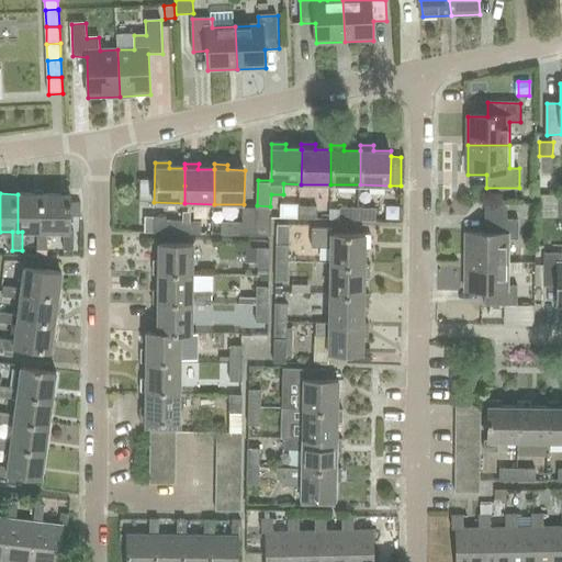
[(44,233),(44,194),(18,194),(18,232),(22,232),(38,232),(38,250),(48,250),(48,233),(44,233)]
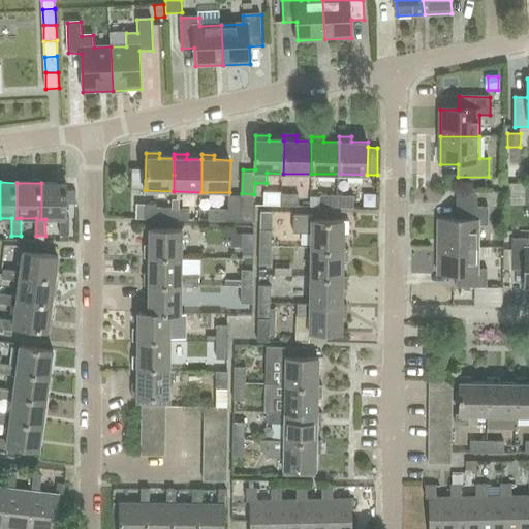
[(41,219),(45,219),(61,219),(61,236),(70,236),(70,218),(67,218),(67,183),(41,183),(41,219)]
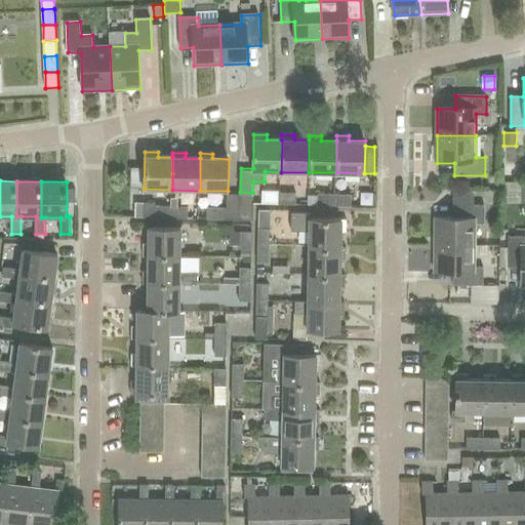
[(281,192),(261,192),(260,203),(281,204),(281,192)]
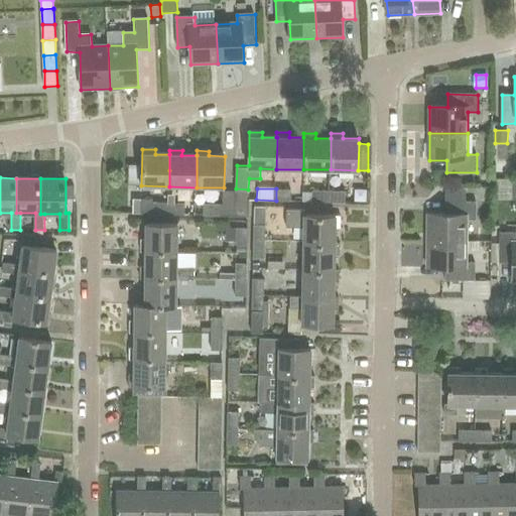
[(293,201),(294,189),(276,188),(276,201),(293,201)]
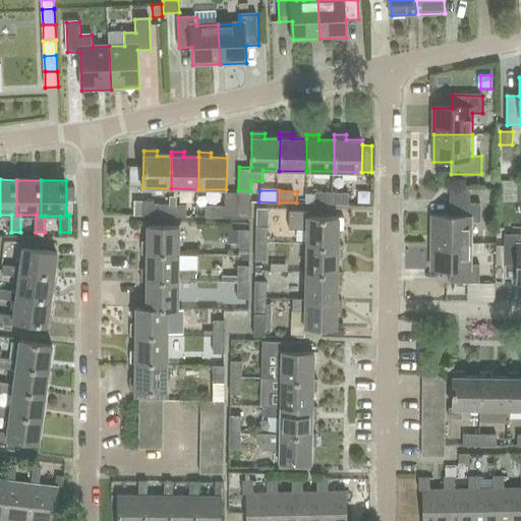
[(315,205),(333,205),(333,193),(316,192),(315,205)]
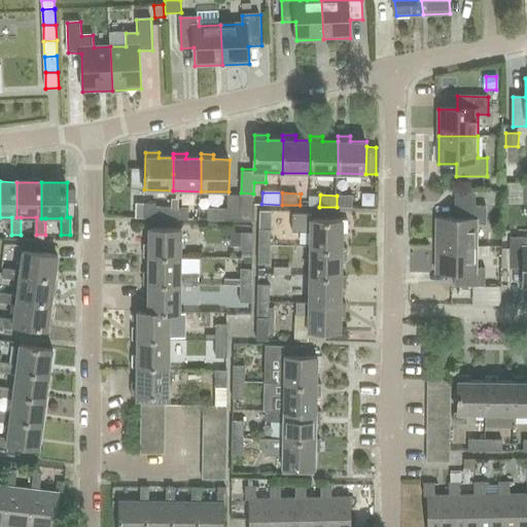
[(337,196),(337,207),(353,208),(353,196),(337,196)]
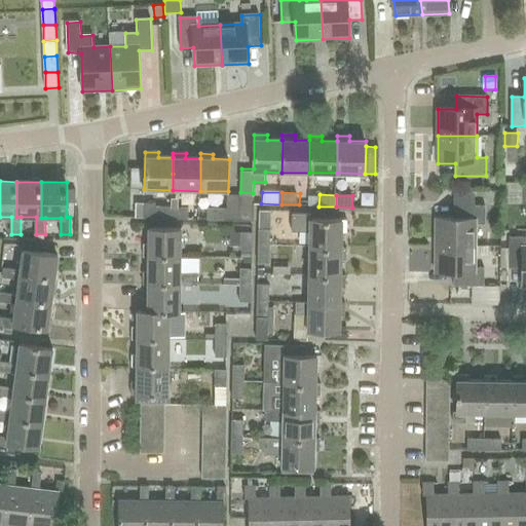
[(208,222),(240,222),(240,197),(228,196),(227,210),(209,210),(208,222)]
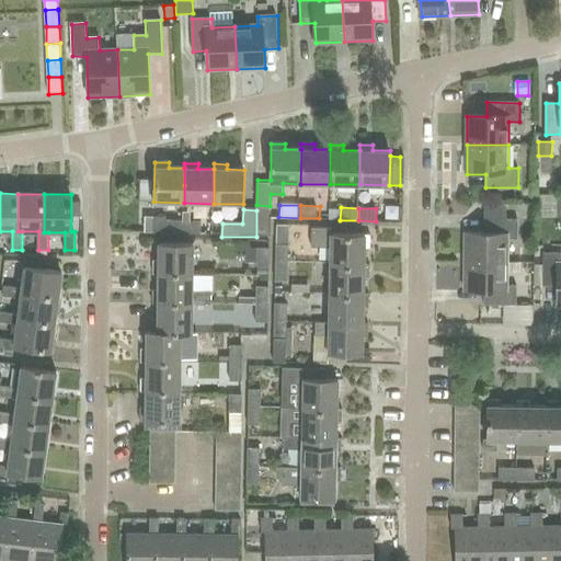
[(256,210),(256,237),(271,237),(272,210),(256,210)]
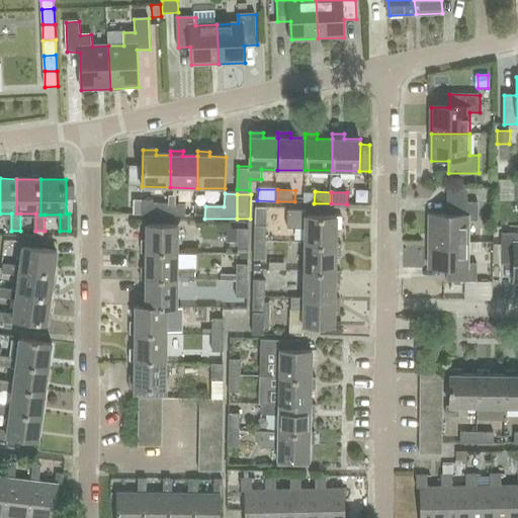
[(142,201),(142,217),(169,217),(169,205),(154,204),(154,201),(142,201)]
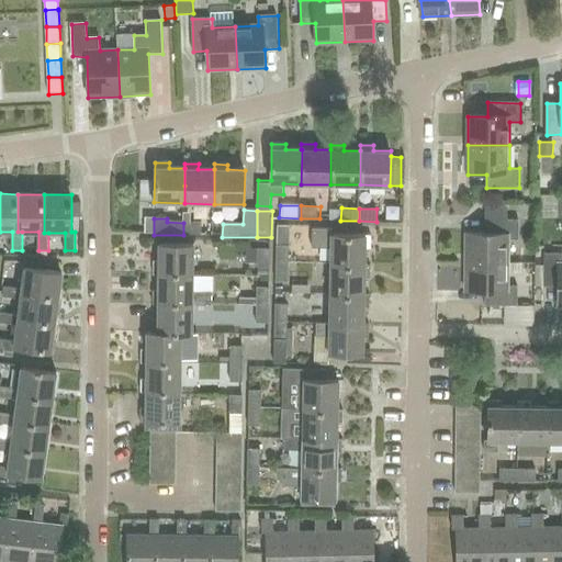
[(467,262),(508,263),(509,239),(518,239),(518,221),(485,220),(485,234),(467,234),(467,262)]
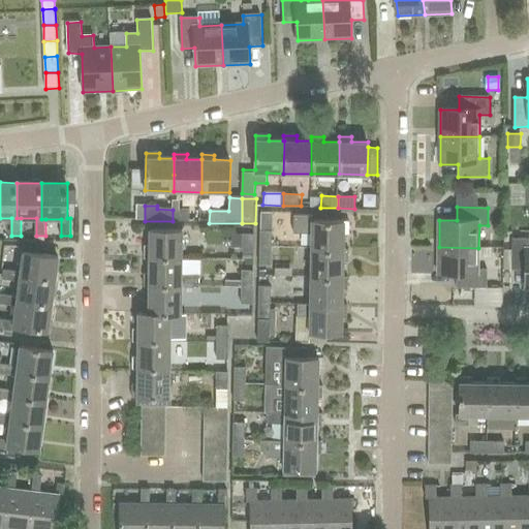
[(173,210),(173,221),(191,222),(191,210),(173,210)]
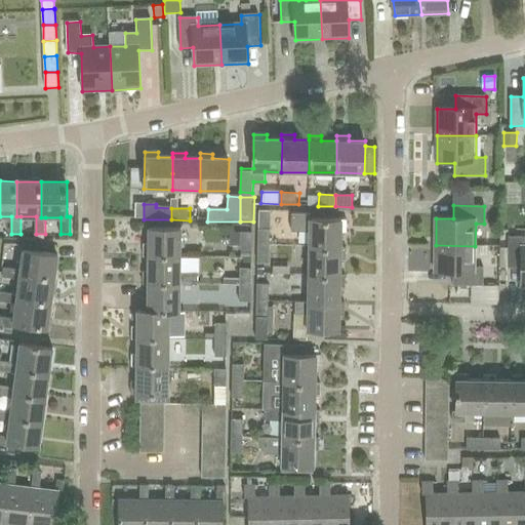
[(341,248),(341,247),(342,233),(347,233),(348,219),(311,219),(311,214),(292,214),(292,232),(310,232),(310,247),(341,248)]
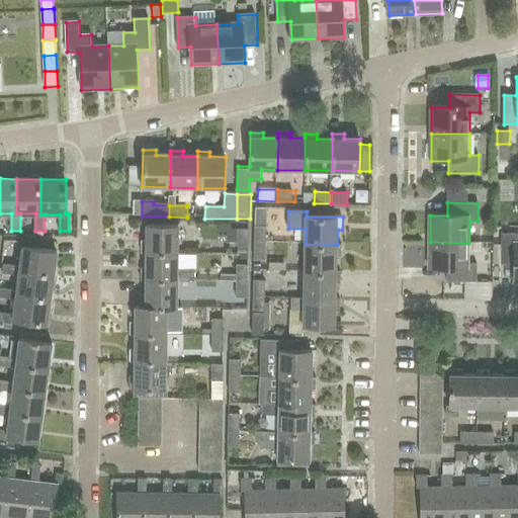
[(254,243),(265,244),(266,216),(258,216),(257,228),(254,228),(254,243)]
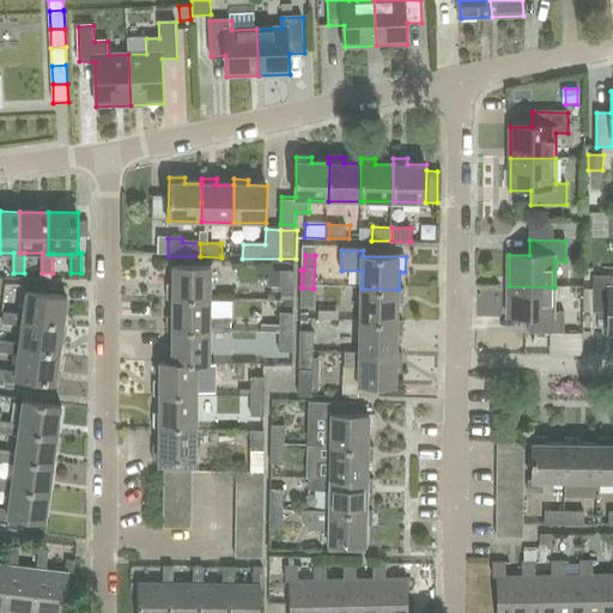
[(174,299),(212,301),(212,267),(174,267),(174,285),(168,285),(168,299),(174,299)]
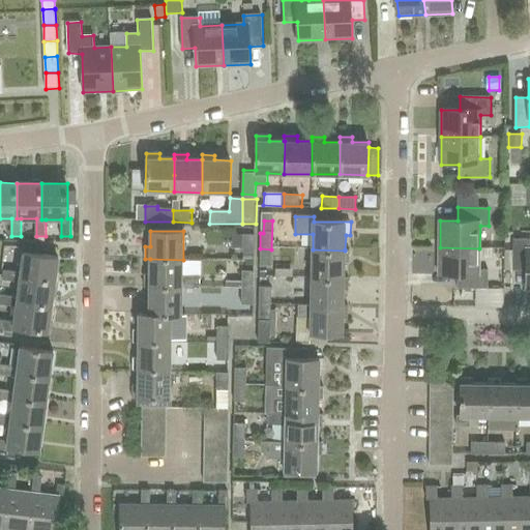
[(255,252),(255,235),(243,235),(243,252),(253,252),(255,252)]
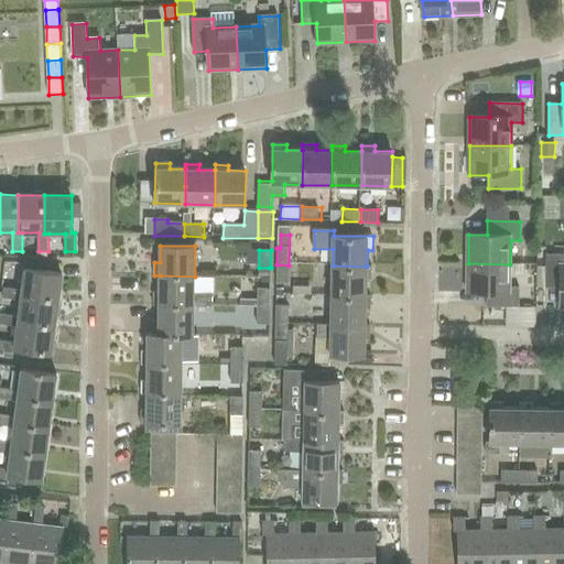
[(563,306),(563,255),(546,256),(546,288),(560,288),(560,306),(563,306)]
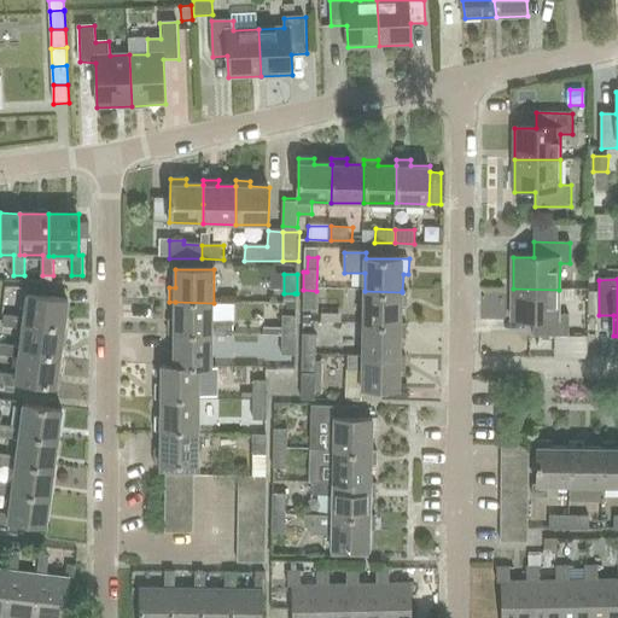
[(559,315),(559,290),(513,289),(512,320),(534,321),(532,337),(569,337),(569,315),(559,315)]
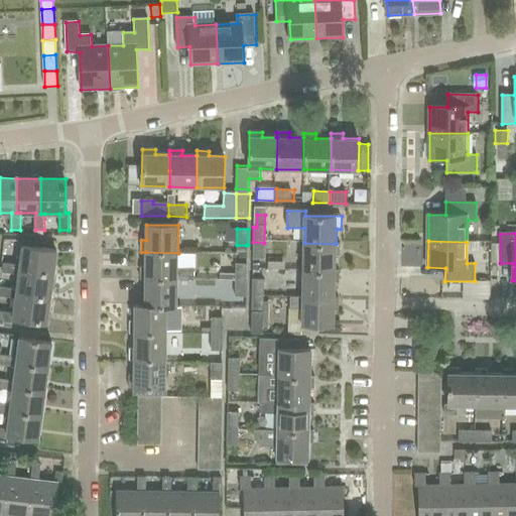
[(253,242),(253,259),(264,259),(264,243),(253,242)]
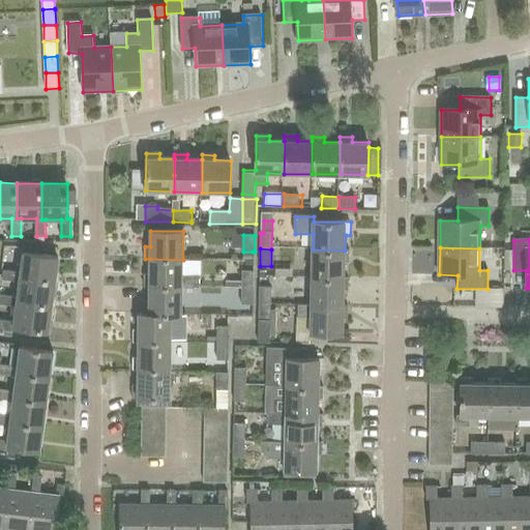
[(345,249),(345,251),(313,249),(312,277),(345,278),(345,277),(345,263),(350,263),(350,249),(345,249)]
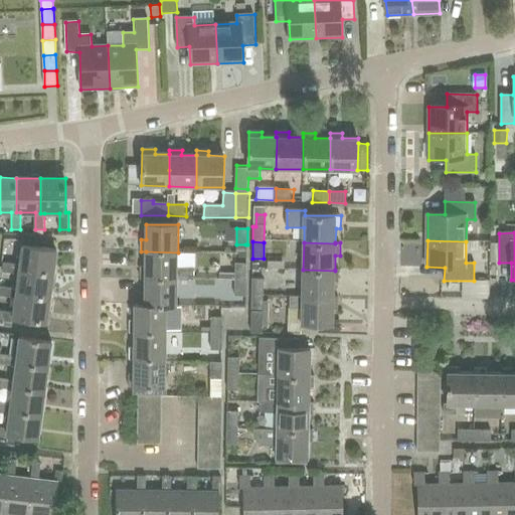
[(19,271),(53,275),(55,249),(39,247),(21,245),(19,266),(3,264),(2,273),(18,275),(19,271)]
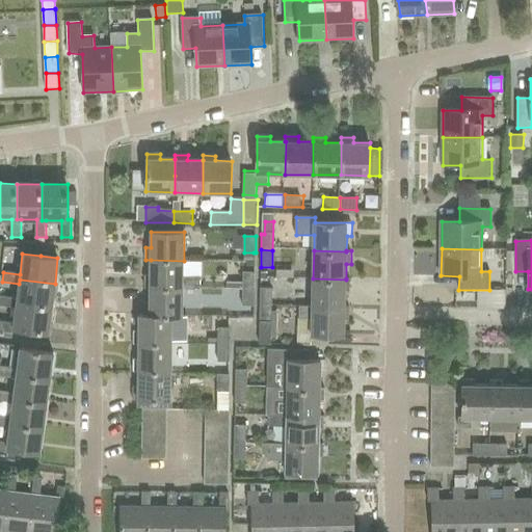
[(183,274),(184,261),(151,260),(151,275),(145,275),(145,288),(151,288),(183,288),(201,288),(201,275),(183,274)]
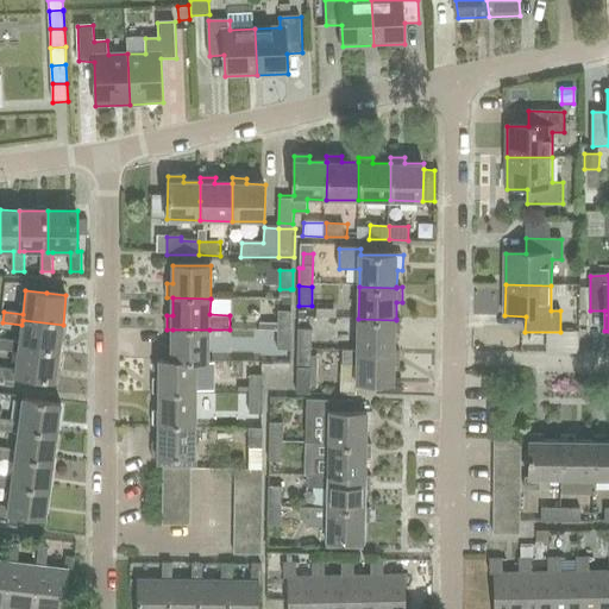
[(280,331),(293,331),(293,312),(280,312),(280,331)]
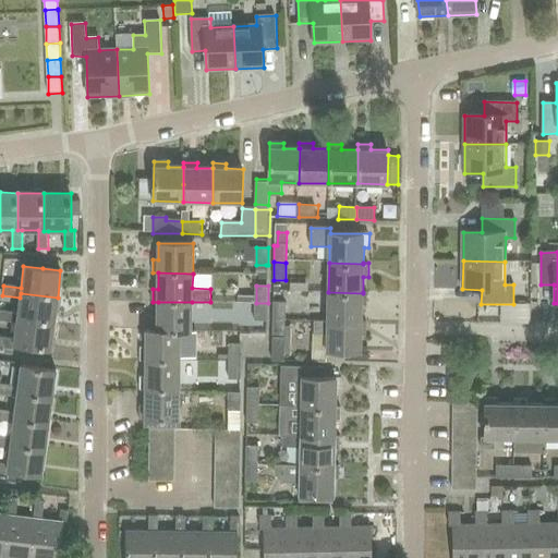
[(368,292),(363,292),(363,293),(328,292),(328,322),(363,322),(363,305),(368,305),(368,292)]
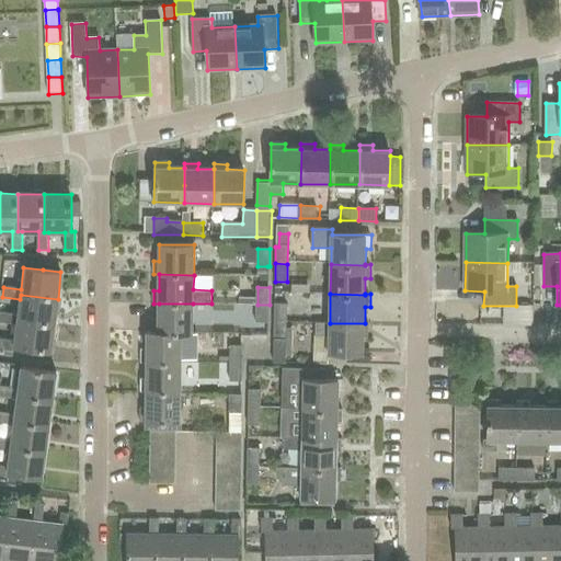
[(55,325),(58,299),(21,295),(20,299),(18,316),(0,312),(0,322),(16,325),(18,321),(55,325)]
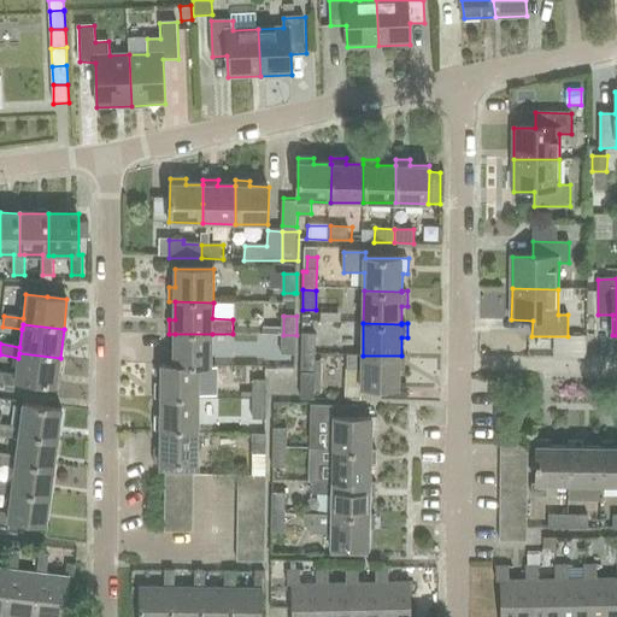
[(212,368),(212,334),(175,334),(174,352),(169,352),(169,365),(169,366),(200,366),(200,368),(212,368)]
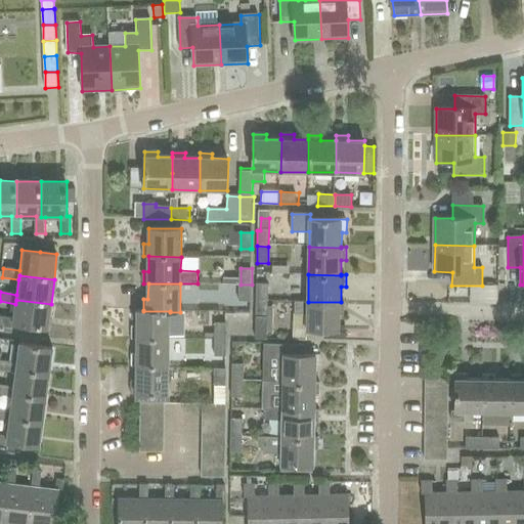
[(257,301),(269,301),(269,285),(257,284),(257,301)]
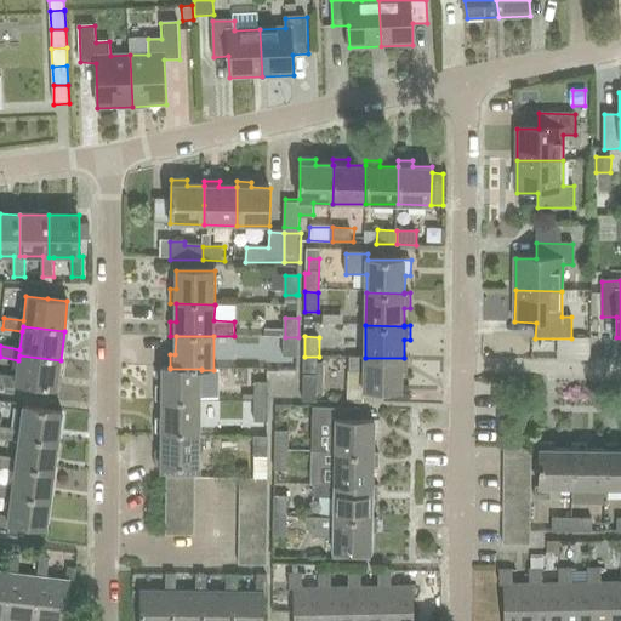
[(298,357),(298,337),(285,337),(285,357),(298,357)]
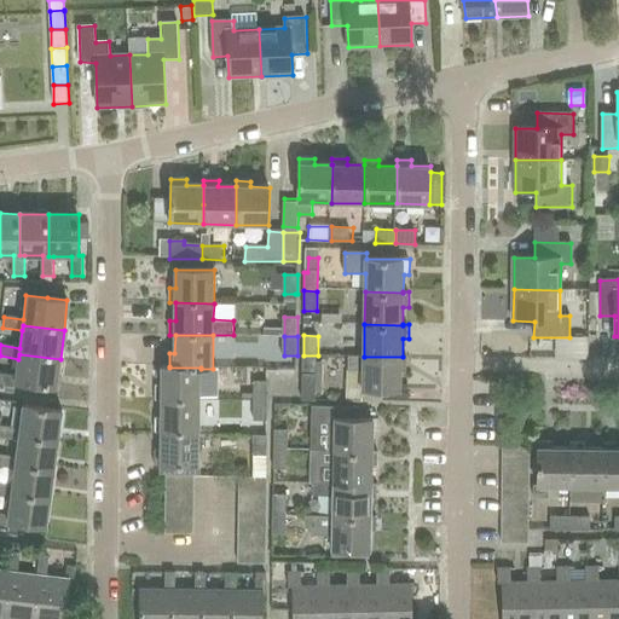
[(57,388),(61,359),(19,354),(18,359),(17,377),(0,375),(0,386),(17,388),(17,383),(57,388)]
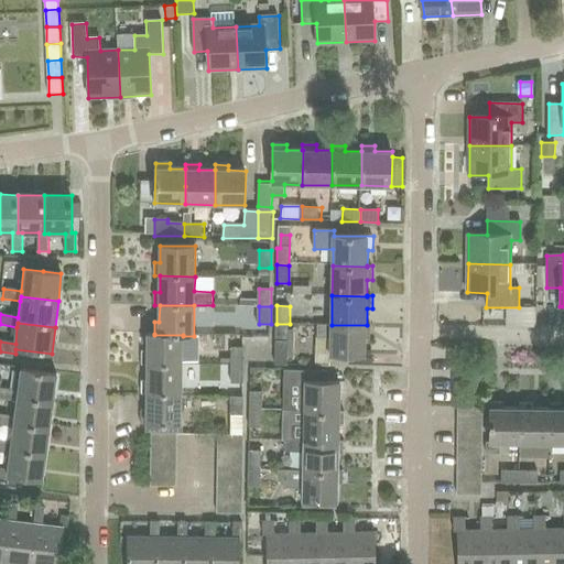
[(289,365),(290,324),(277,324),(277,365),(289,365)]
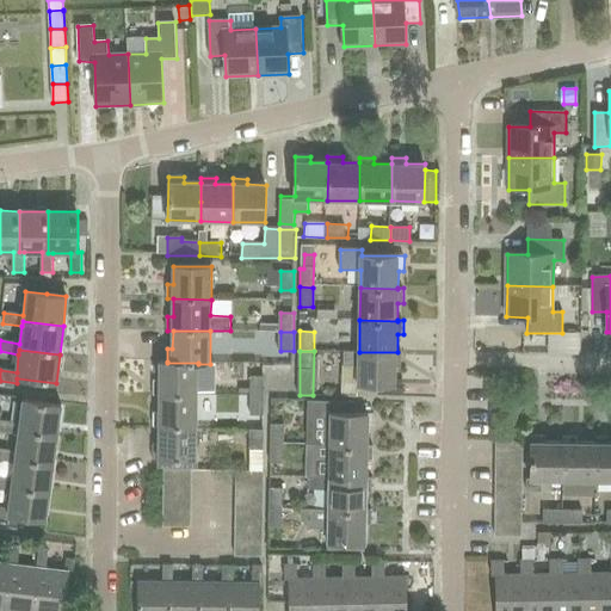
[(397,352),(359,352),(345,352),(344,366),(359,366),(358,384),(396,386),(396,366),(402,366),(402,352),(397,352)]
